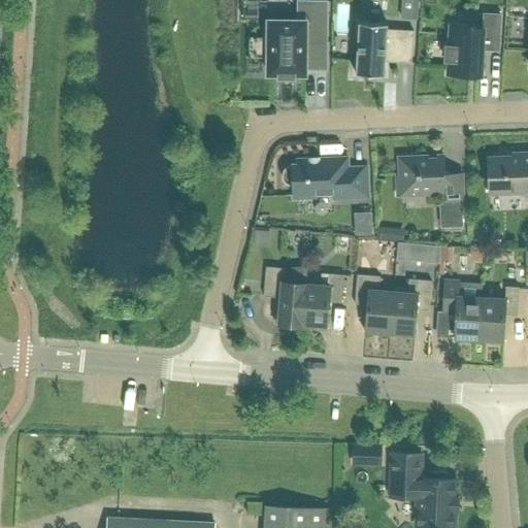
[(327,43),(327,1),(298,1),(298,21),(268,21),(268,37),(264,37),(263,58),(268,58),(268,74),(279,74),(279,76),(294,77),(294,74),(305,74),(305,54),(310,54),(310,43),(327,43)]
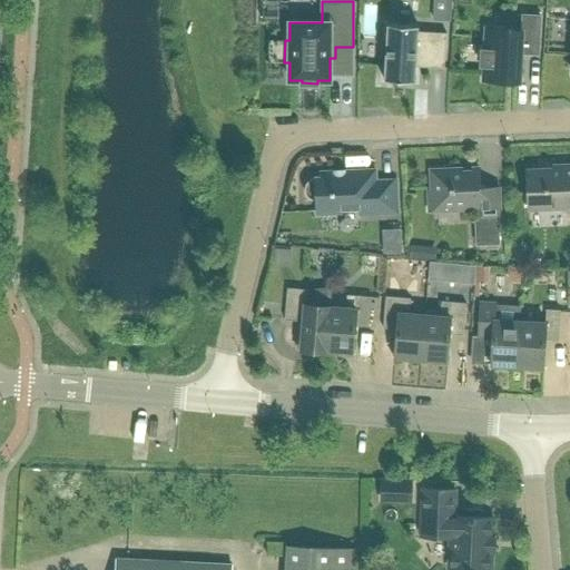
[(538,55),(540,16),(522,15),(521,30),(487,28),(485,49),(482,49),(481,65),(484,65),(483,79),(519,81),(521,53),(538,55)]
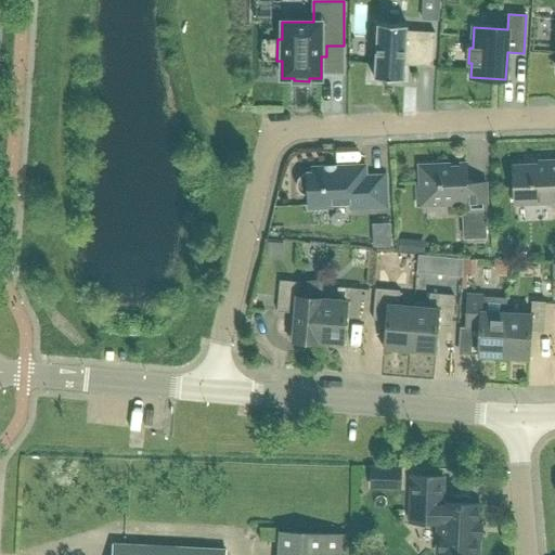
[(377,23),(374,77),(404,79),(405,64),(433,66),(435,31),(408,30),(408,25),(377,23)]
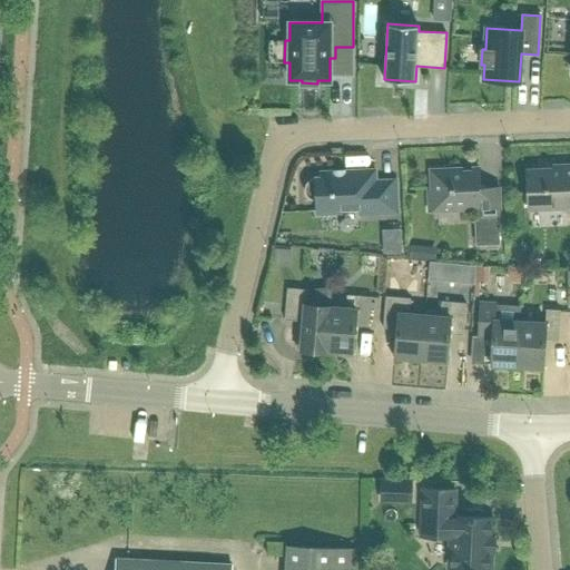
[(352,62),(332,64),(333,82),(353,81),(352,62)]
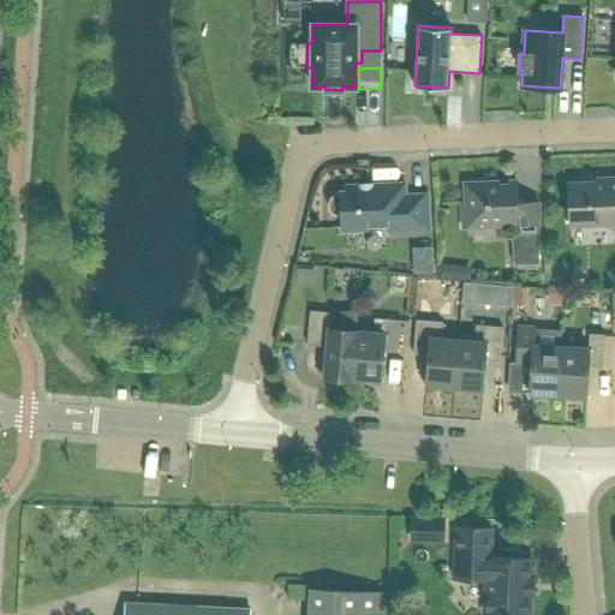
[(300,118),(327,115),(326,106),(299,108),(300,118)]
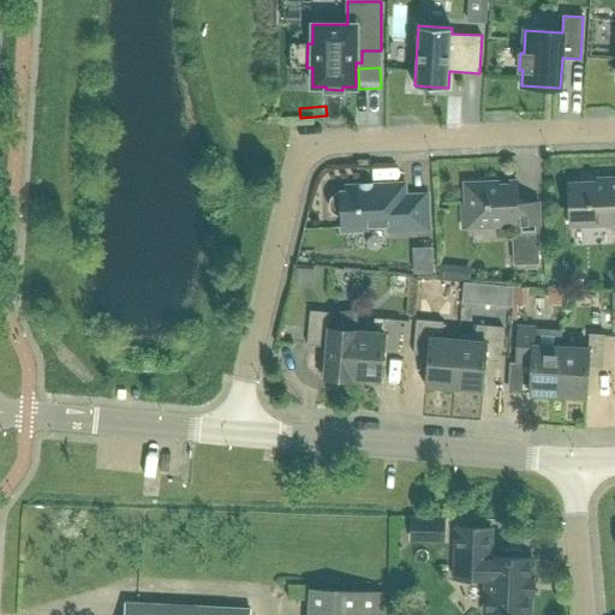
[(571,226),(611,225),(611,228),(614,227),(614,177),(607,177),(607,180),(568,183),(571,226)]
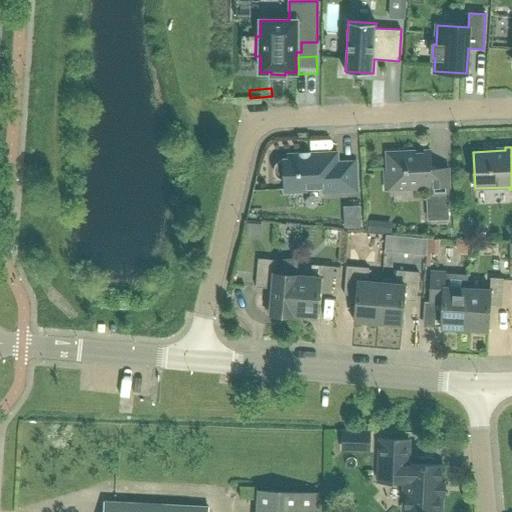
[(387,152),(388,171),(384,171),(385,189),(430,187),(430,195),(449,195),(448,168),(431,169),(430,150),(387,152)]
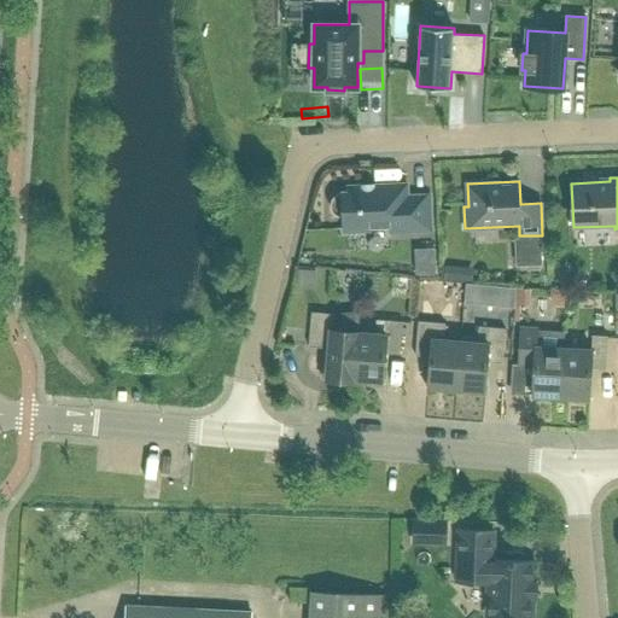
[(343,217),(344,231),(371,231),(371,227),(390,226),(390,232),(431,231),(430,194),(407,196),(407,184),(359,186),(360,192),(342,192),(339,193),(338,193),(336,194),(334,196),(332,197),(332,199),(331,202),(331,203),(330,205),(331,208),(331,210),(332,211),(333,213),(336,215),(337,216),(339,216),(342,217),(343,217)]
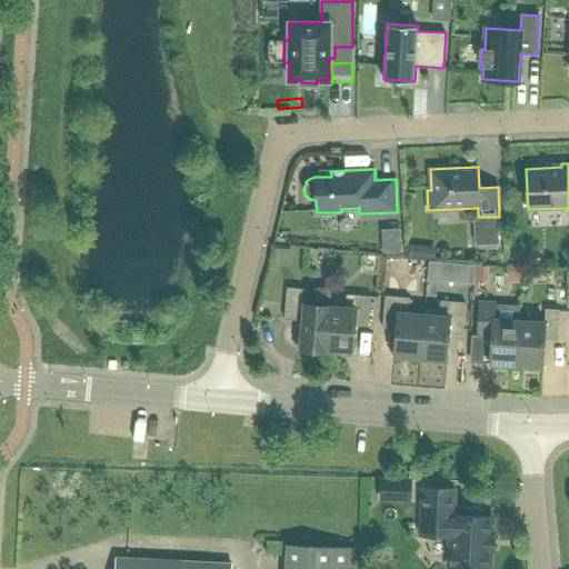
[(501,261),(478,258),(475,277),(468,277),(466,296),(481,298),(483,278),(522,282),(528,246),(503,242),(501,261)]
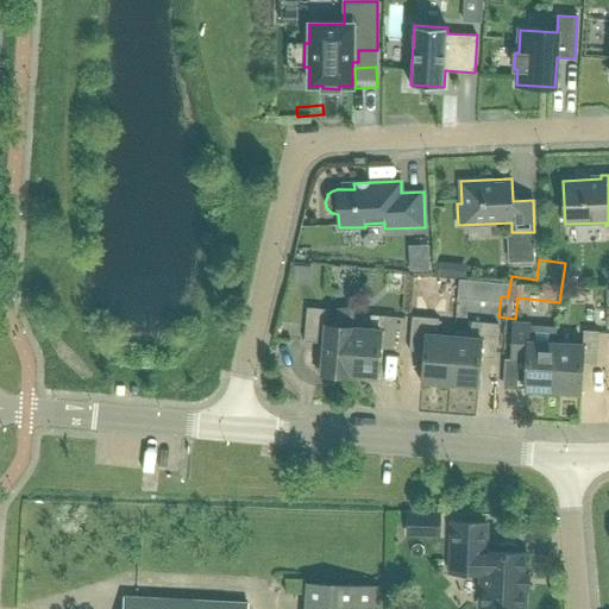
[(307,307),(305,341),(324,343),(322,358),(318,357),(316,371),(349,375),(353,327),(355,307),(327,309),(307,307)]
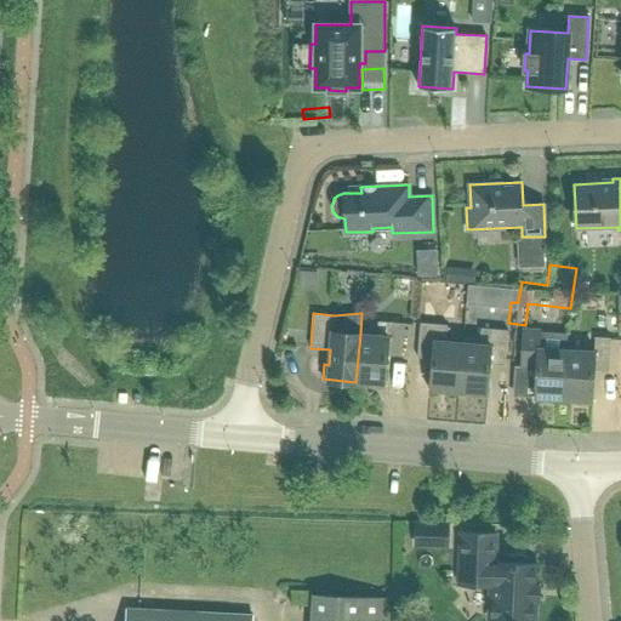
[(402,355),(405,323),(379,320),(377,336),(360,334),(355,382),(385,385),(387,354),(402,355)]
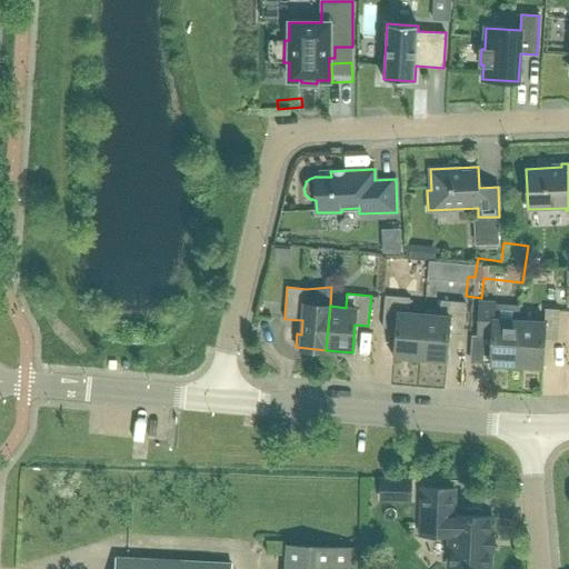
[(409,313),(410,298),(385,296),(382,327),(397,329),(393,356),(420,358),(423,315),(409,313)]
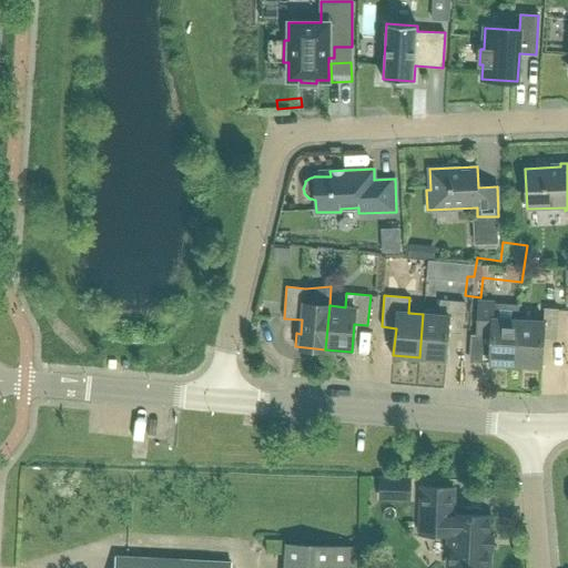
[(465,302),(439,300),(438,310),(424,308),(423,314),(419,357),(445,359),(447,333),(462,334),(465,302)]
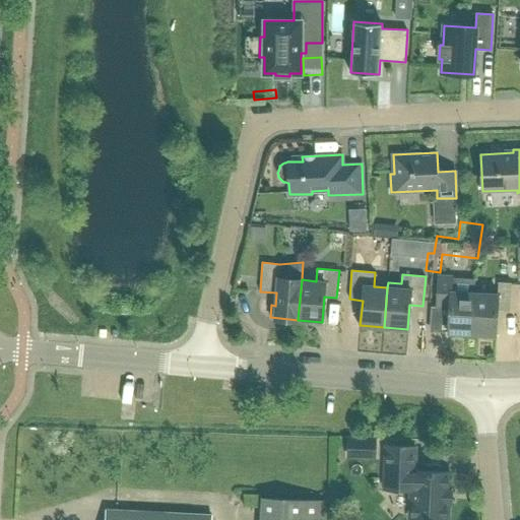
[(439,276),(437,306),(450,307),(448,332),(472,333),(474,293),(474,288),(460,287),(461,278),(439,276)]
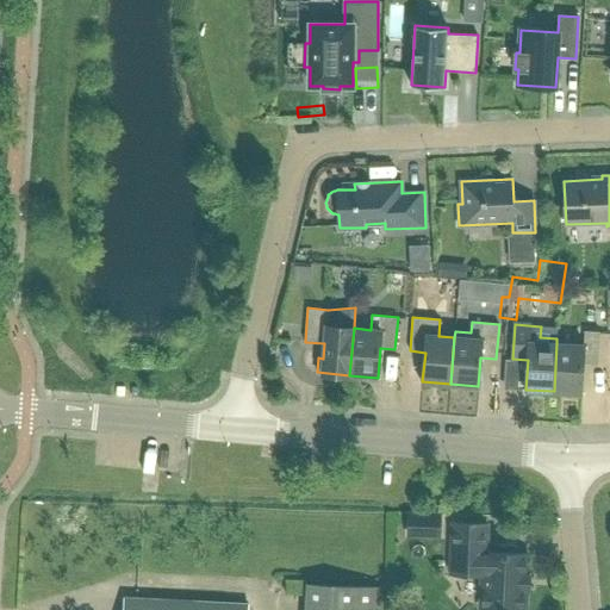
[(584,346),(556,343),(554,391),(582,392),(583,363),(598,363),(601,331),(585,330),(584,346)]
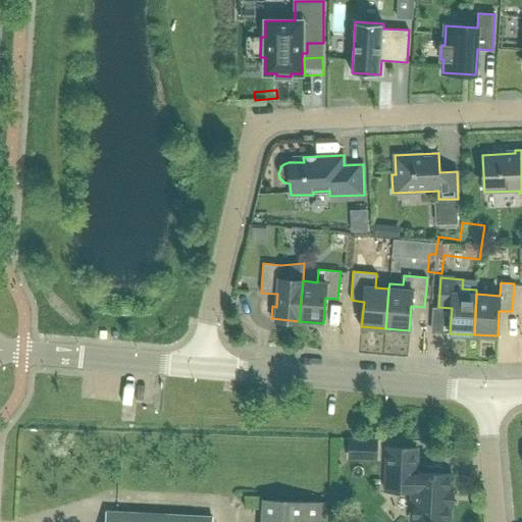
[(449,521),(450,505),(453,505),(454,492),(451,491),(452,474),(416,472),(417,449),(387,447),(385,490),(413,491),(412,521),(429,521),(449,521)]
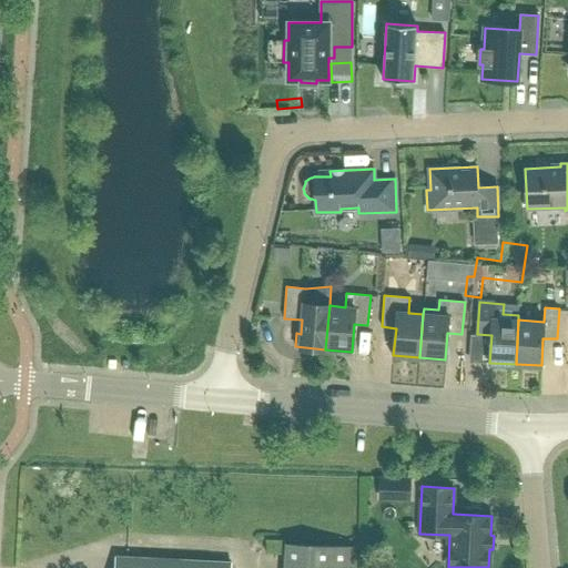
[(284,567),(353,567),(354,546),(286,543),(284,567)]
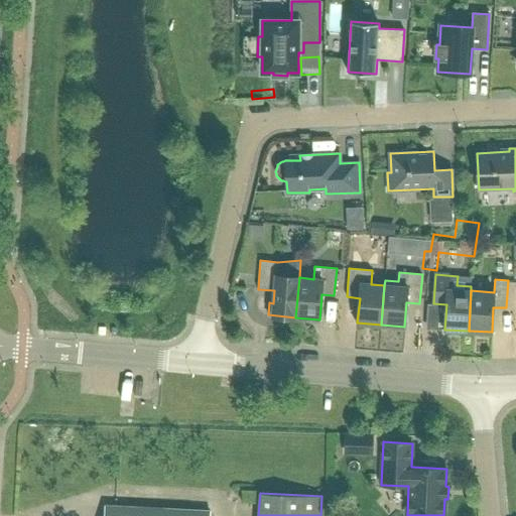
[(209,515),(210,510),(106,505),(105,515),(209,515)]
